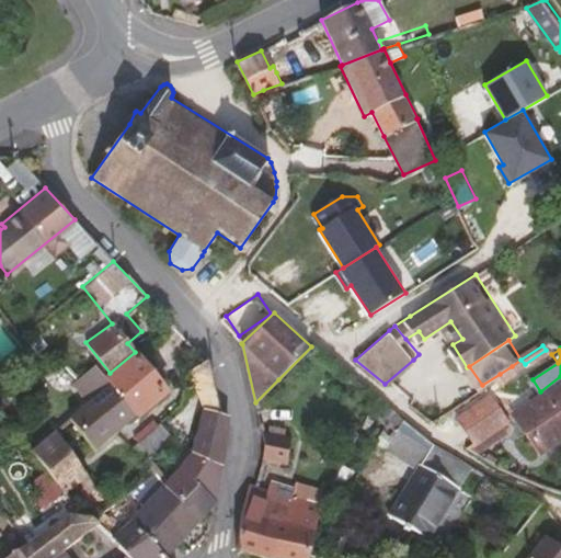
[(167,391),(135,352),(110,373),(102,378),(93,366),(78,377),(71,383),(87,401),(68,417),(94,448),(135,414),(137,417),(167,391)]
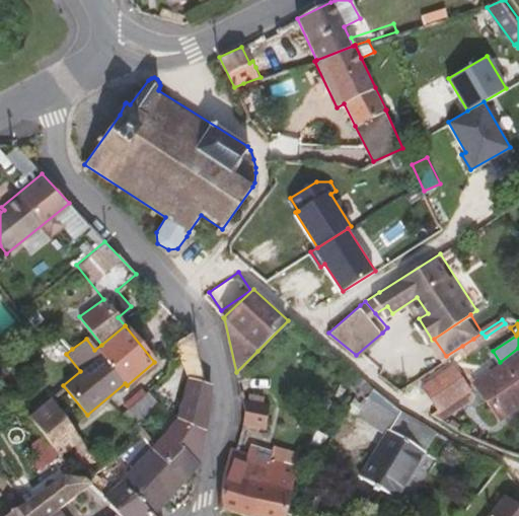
[(186,478),(200,462),(206,430),(210,385),(203,380),(193,336),(191,333),(173,342),(174,344),(188,376),(176,419),(151,448),(186,478)]
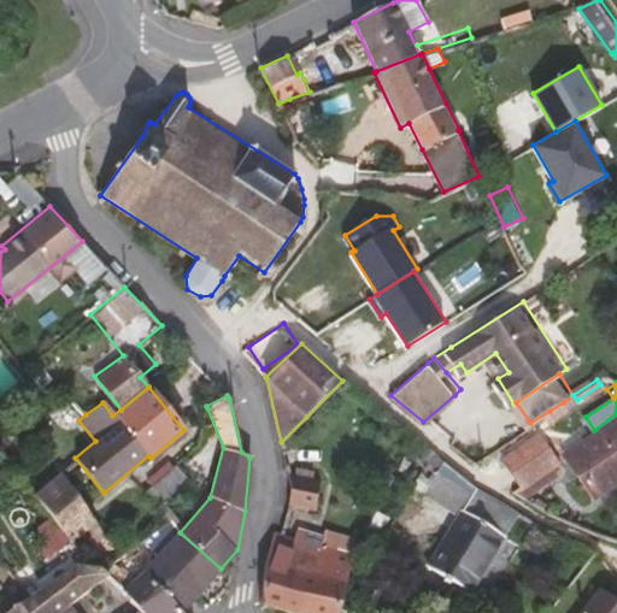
[(563,402),(550,411),(556,418),(568,410),(563,402)]
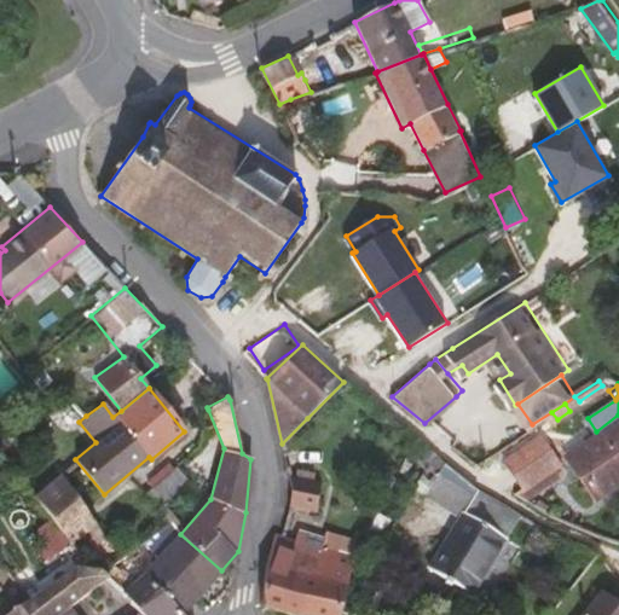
[(618,415),(596,431),(599,436),(570,456),(595,494),(618,477),(618,415)]
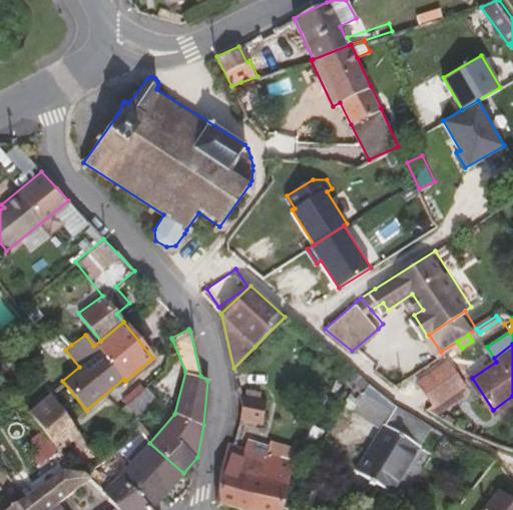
[(0,359),(0,373),(8,367),(1,358),(0,359)]
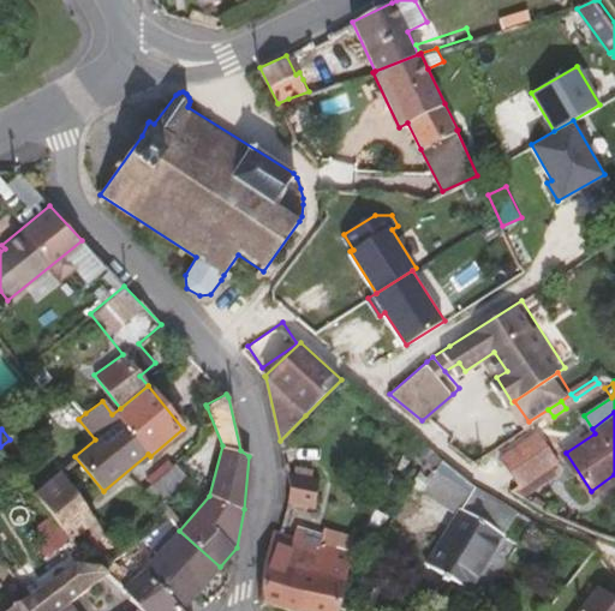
[(502,455),(520,483),(554,457),(536,431),(502,455)]
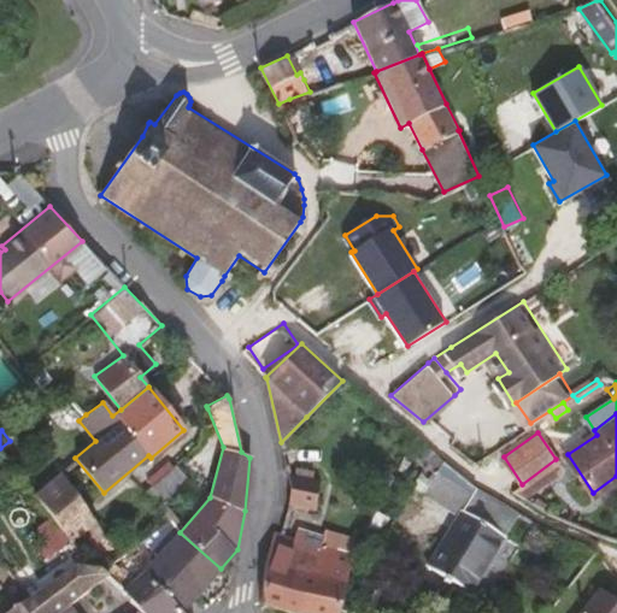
[(442,461),(444,458),(416,436),(407,453),(435,473),(442,461)]
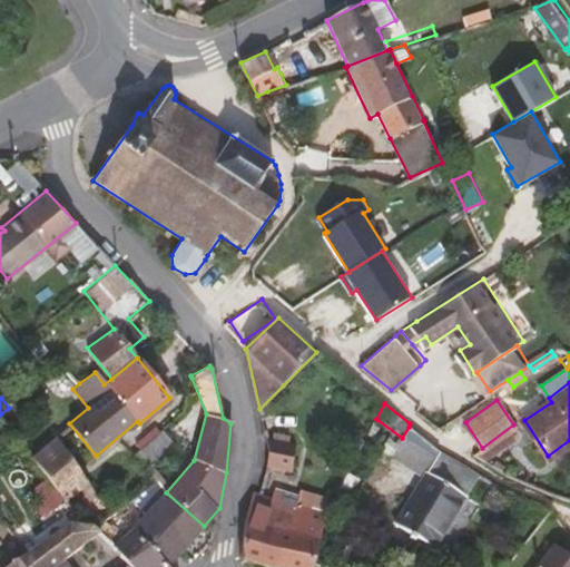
[(468,494),(480,473),(442,450),(410,424),(409,427),(402,438),(390,456),(423,476),(426,470),(468,494)]
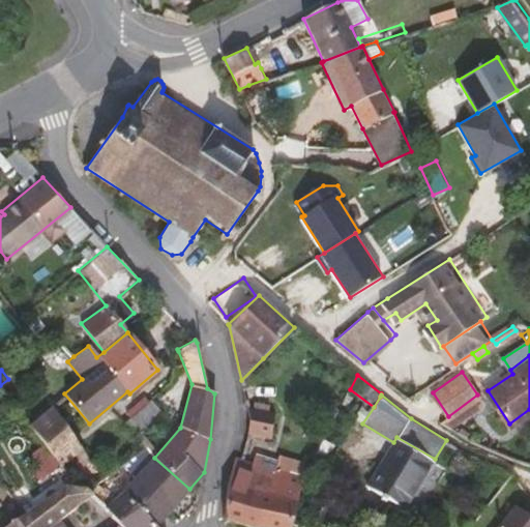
[(448,417),(443,421),(447,425),(449,426),(477,407),(473,401),(479,397),(477,394),(448,416),(448,417)]
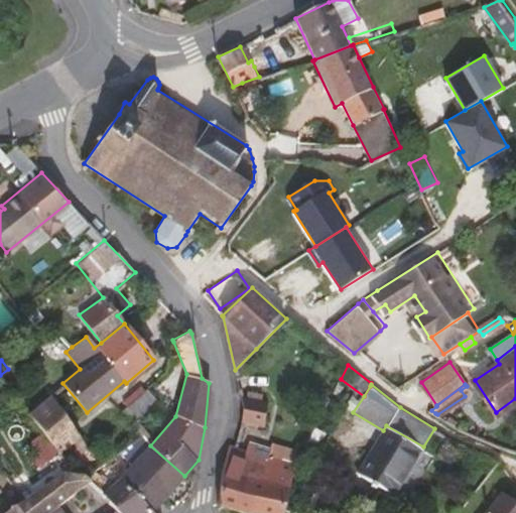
[(159,400),(147,387),(122,408),(134,423),(159,400)]
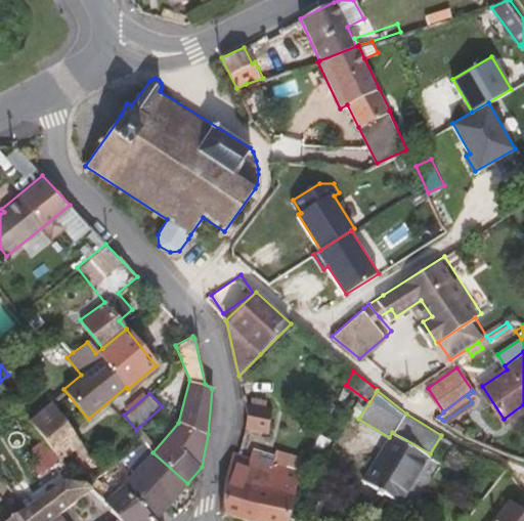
[(273,406),(246,400),(246,427),(268,433),(273,406)]
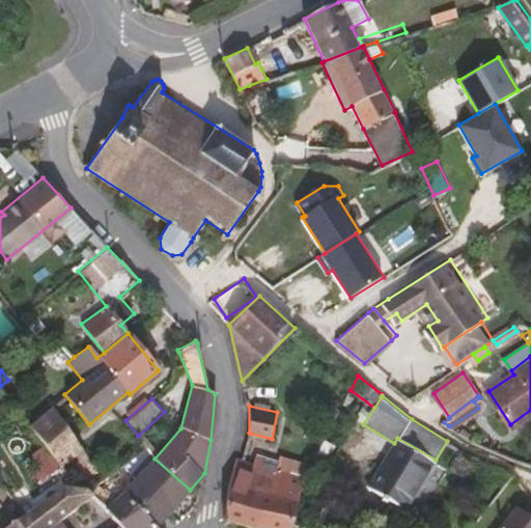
[(60,465),(83,448),(54,408),(30,426),(59,466),(60,465)]
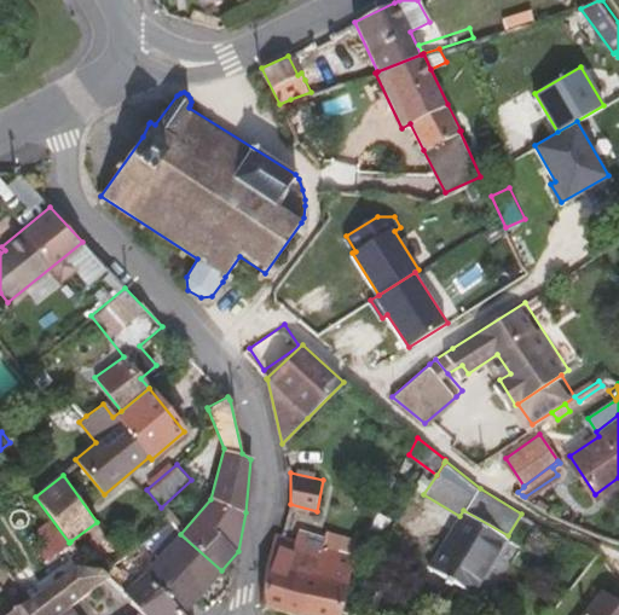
[(473,591),(508,535),(463,510),(460,516),(429,564),(473,591)]
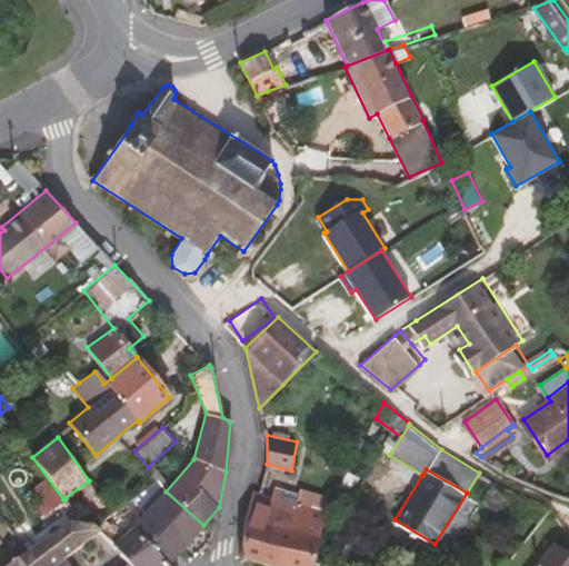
[(132,498),(147,512),(166,492),(158,479),(132,498)]
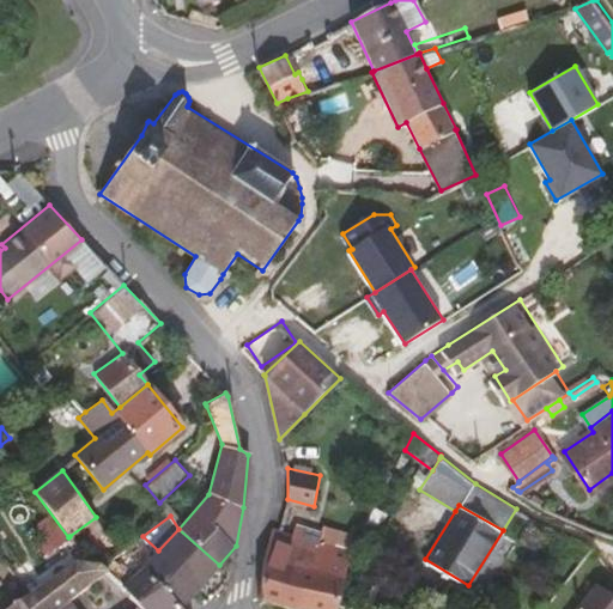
[(292,608),(302,608),(321,540),(323,530),(296,522),(292,533),(281,529),(272,527),(266,559),(269,558),(269,559),(266,560),(261,588),(261,600),(263,600),(292,608)]
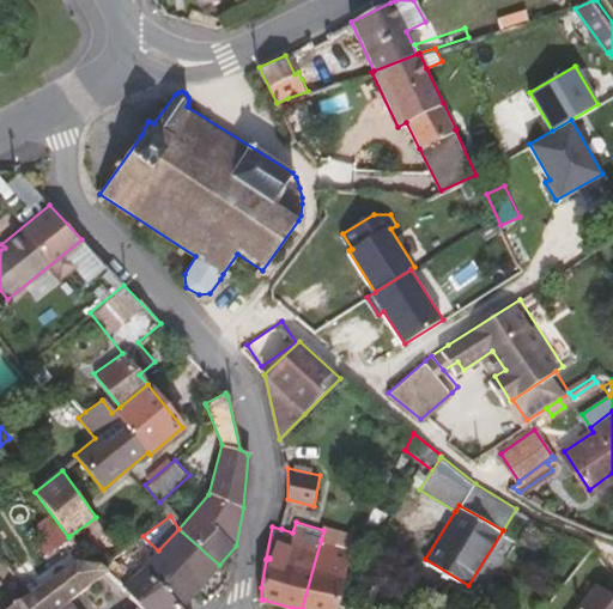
[(141,566),(181,607),(181,606),(219,565),(178,529),(158,550),(141,566)]
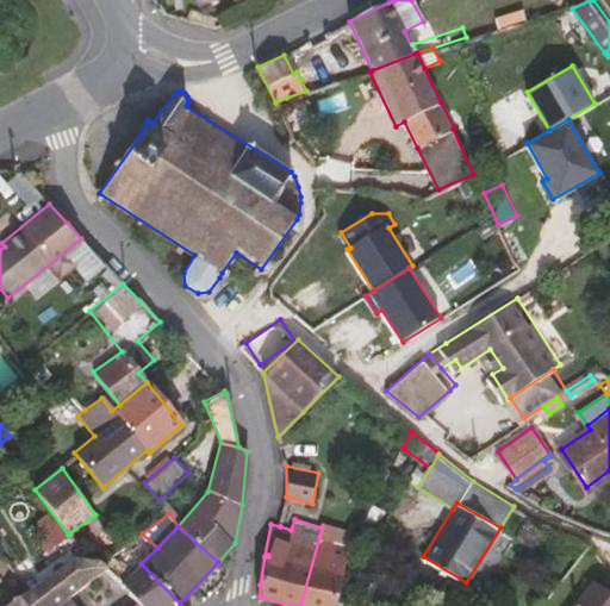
[(300,605),(334,605),(350,544),(347,543),(319,537),(300,605)]
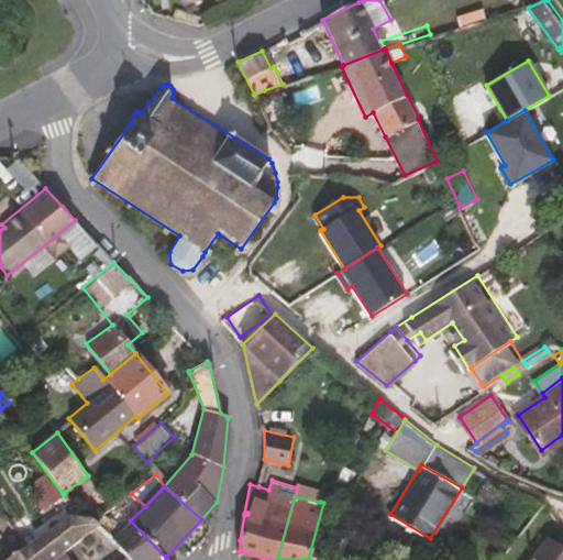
[(26,544),(40,559),(167,559),(166,558),(130,520),(124,526),(112,537),(129,556),(122,559),(67,559),(62,551),(98,523),(92,517),(80,516),(69,514),(26,544)]
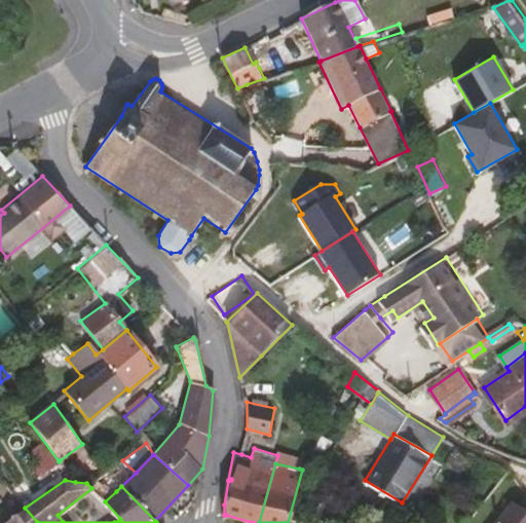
[(105,501),(116,491),(104,481),(92,489),(105,501)]
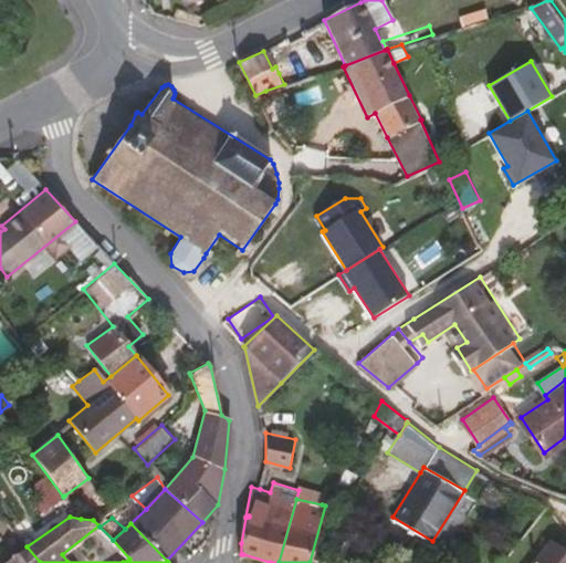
[(565,562),(565,551),(549,539),(530,562),(565,562)]
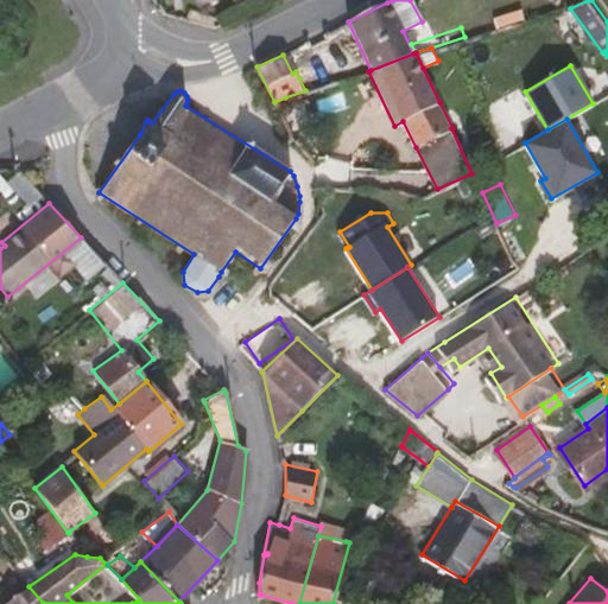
[(43,603),(29,586),(2,603),(43,603)]
